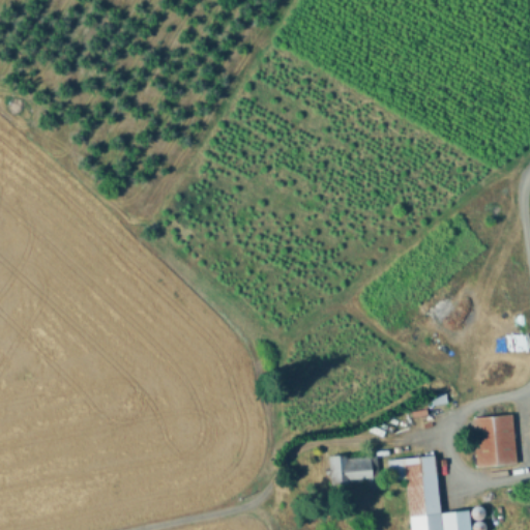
[(511,415),(514,467),(475,470),(472,417),(511,415)]
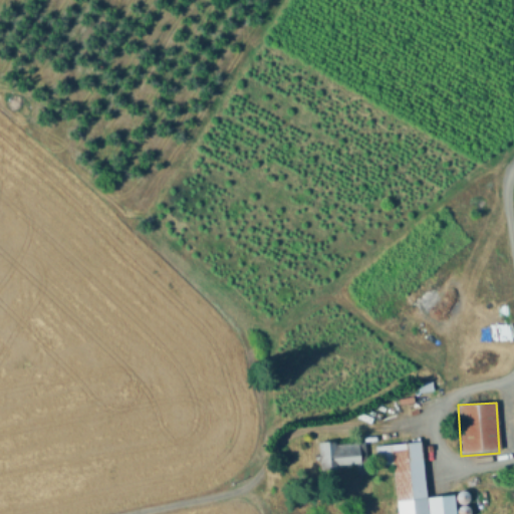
[(317,456),(316,445),(334,443),(334,447),(356,445),(359,468),(319,472),(317,456)]
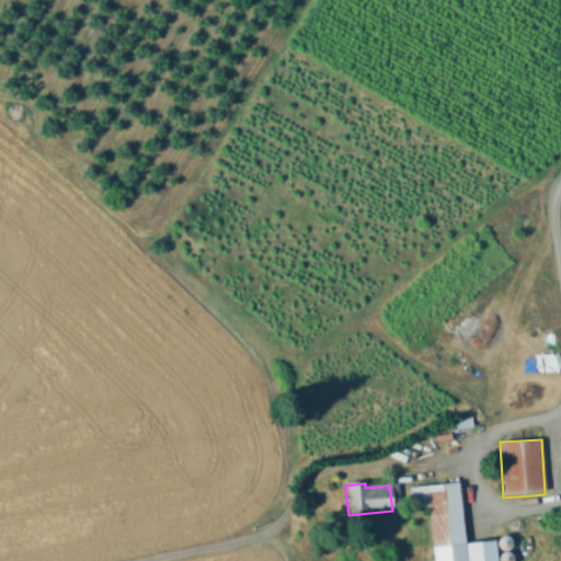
[(458,483),(466,560),(433,560),(425,487),(458,483)]
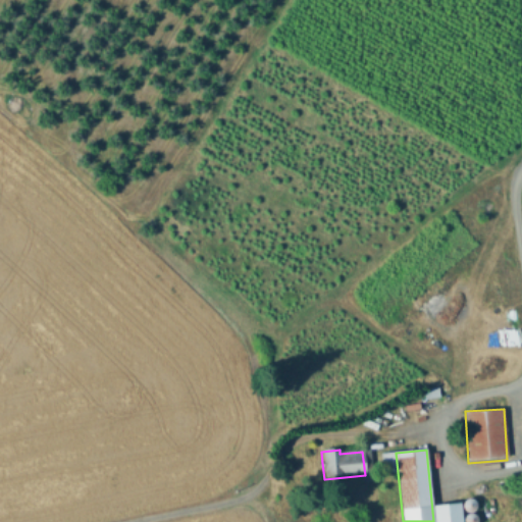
[(379,456),(395,454),(397,472),(380,474),(379,456)]
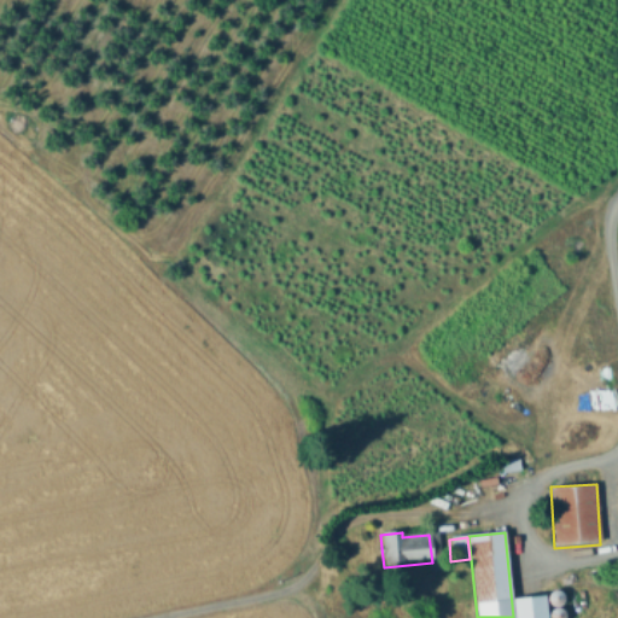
[(551,607),(548,605),(547,601),(547,598),(548,594),(552,592),(555,592),(559,592),(561,594),(563,596),(564,600),(563,602),(561,605),(559,607),(557,608),(554,608),(551,607)]
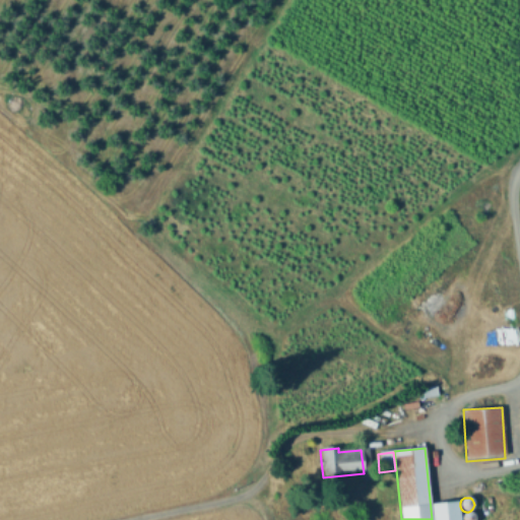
[(457,502),(459,519),(434,519),(433,504),(457,502)]
